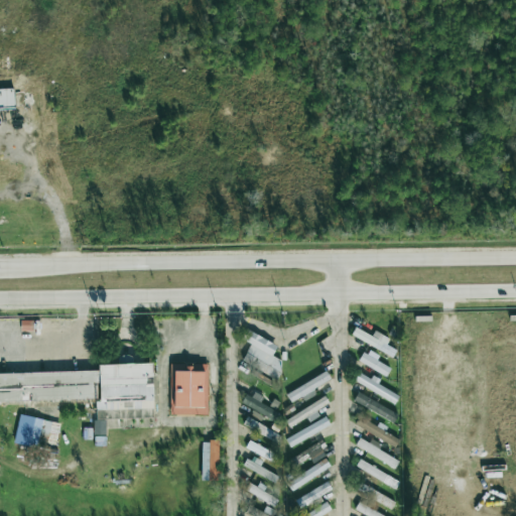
[(13,89),(0,89),(0,109),(14,109),(13,89)]
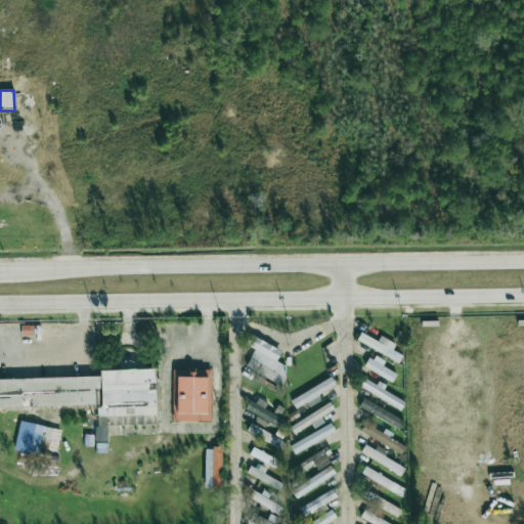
[(246,365),(279,385),(289,368),(275,361),(280,352),(250,335),(245,344),(254,350),(246,365)]
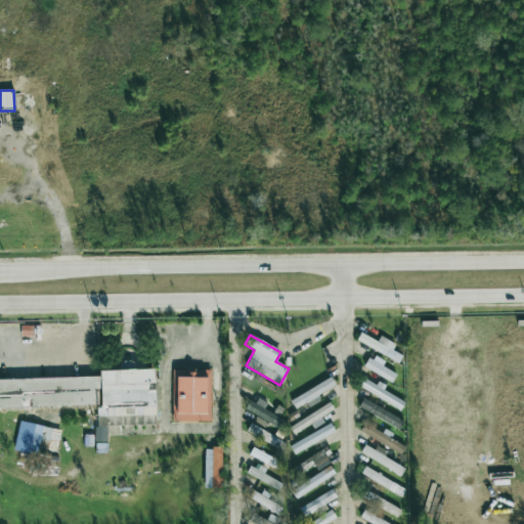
[(395,343),(378,336),(372,351),(399,362),(401,355),(392,351),(395,343)]
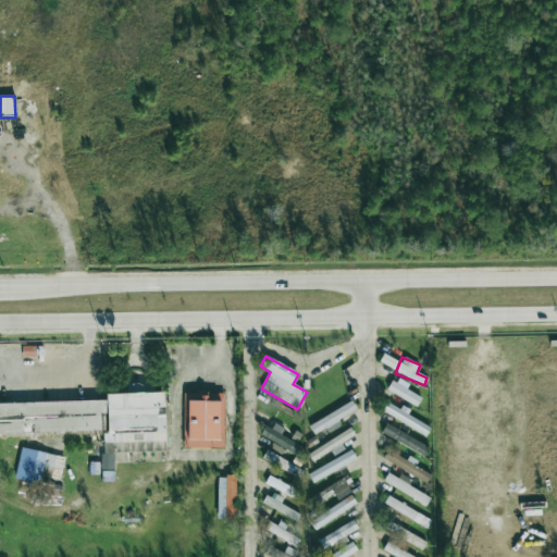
[(422,396),(391,382),(386,392),(417,406),(422,396)]
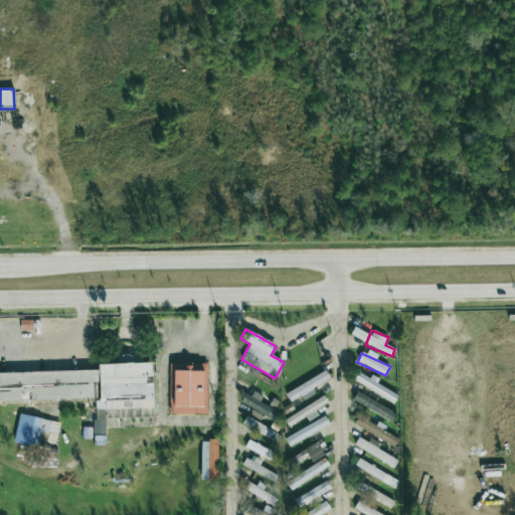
[(97,371),(97,364),(152,362),(153,397),(151,398),(152,415),(96,417),(96,400),(98,399),(98,396),(97,371)]
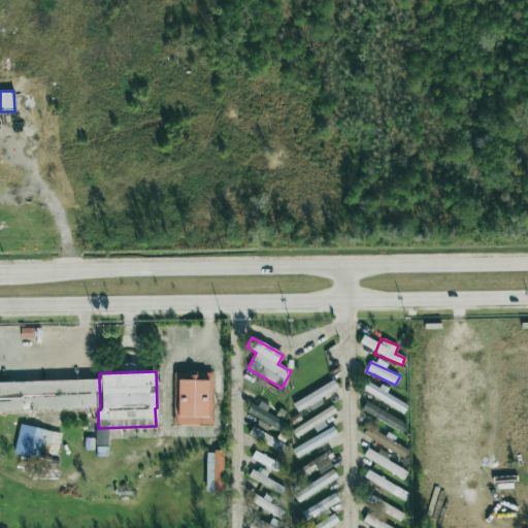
[(174,372),(213,372),(213,427),(174,427),(174,372)]
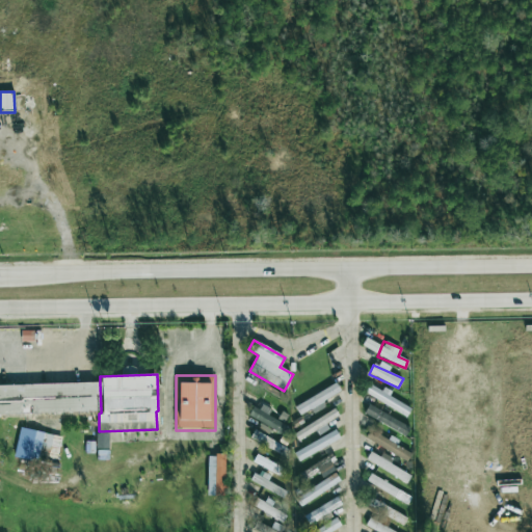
[(101,409),(0,413),(0,387),(100,383),(101,409)]
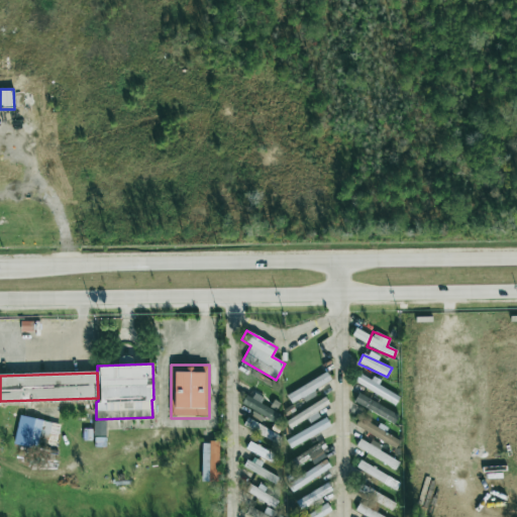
[(286,394),(291,403),(302,398),(304,402),(317,395),(314,389),(331,381),(326,373),(286,394)]
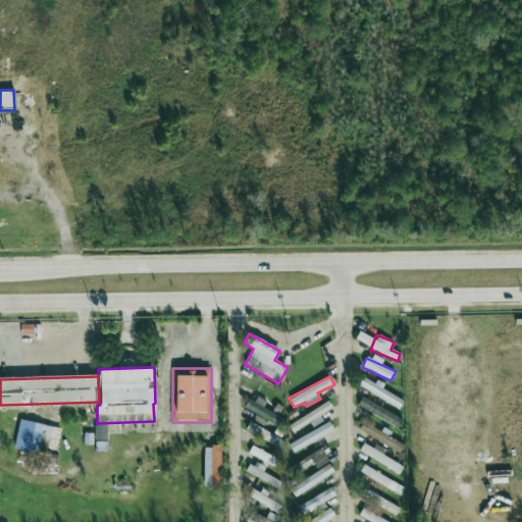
[(375,384),(363,377),(358,385),(399,409),(404,400),(375,383),(375,384)]
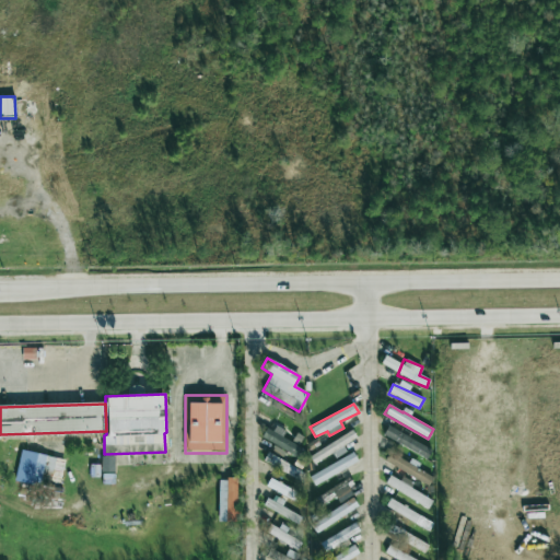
[(431,450),(388,426),(383,435),(426,458),(431,450)]
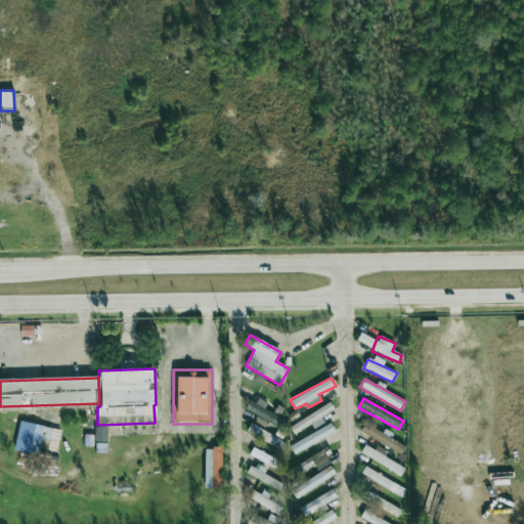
[(257,404),(249,400),(244,411),(281,428),(286,419),(257,406),(257,404)]
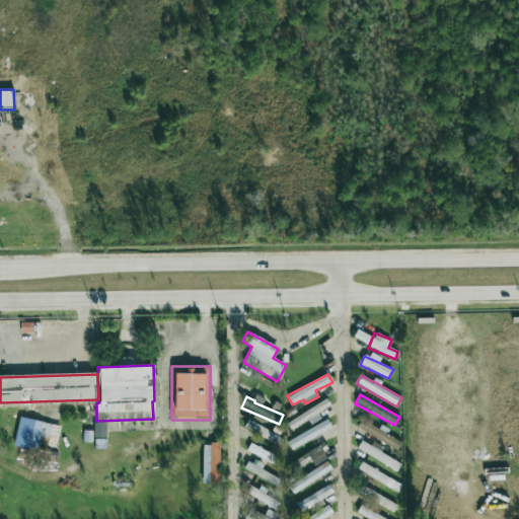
[(60,426),(19,418),(13,446),(36,451),(39,444),(56,448),(60,426)]
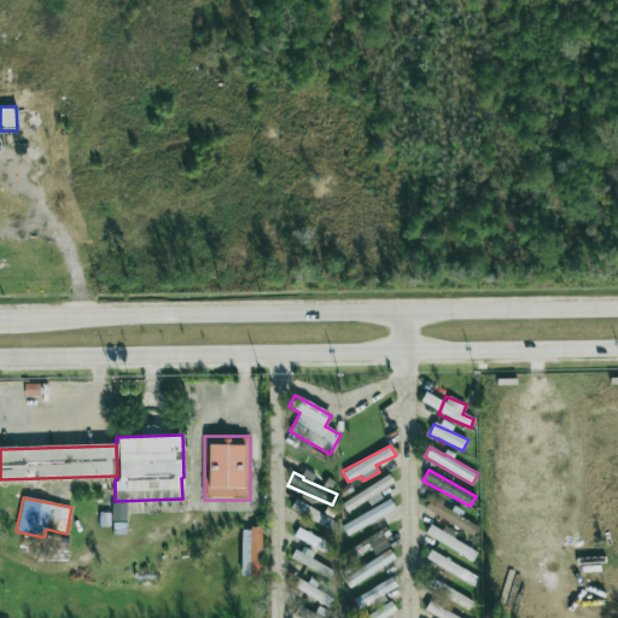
[(290,508),(332,531),(337,522),(295,500),(290,508)]
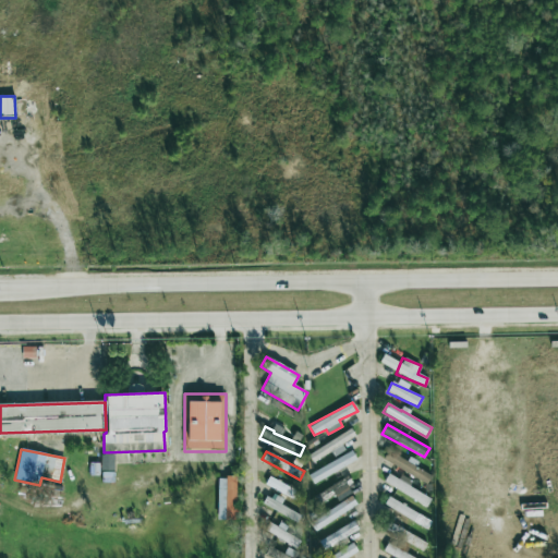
[(308,474),(313,484),(356,460),(352,451),(308,474)]
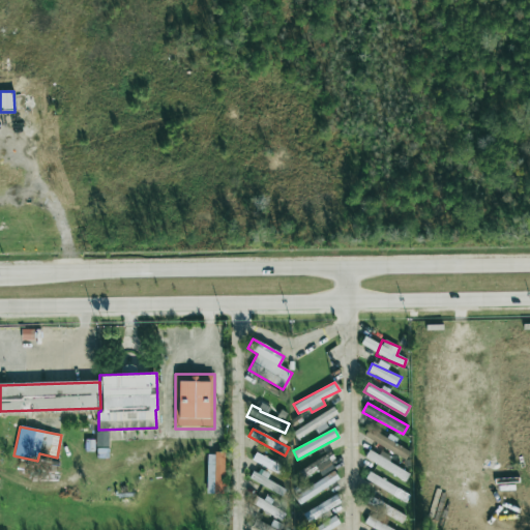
[(405,459),(410,450),(367,429),(363,437),(405,459)]
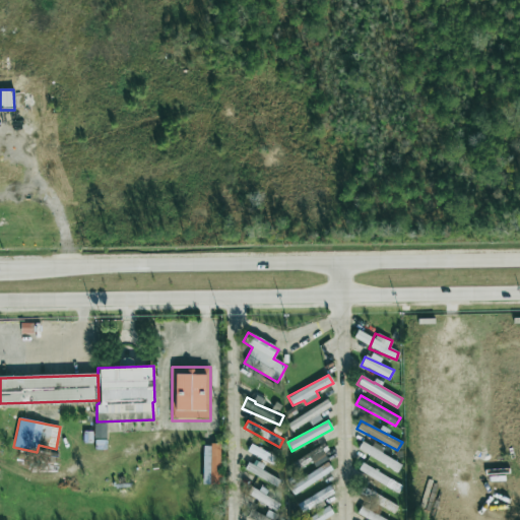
[(358,449),(398,471),(402,464),(362,442),(358,449)]
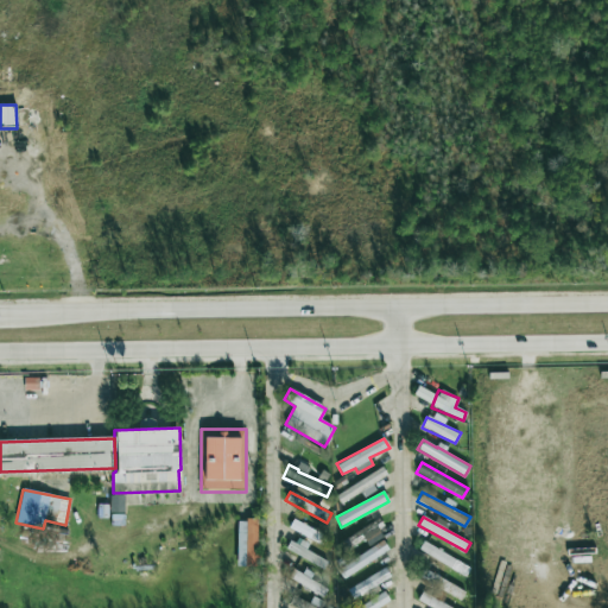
[(258,519),(246,518),(245,567),(257,567),(258,519)]
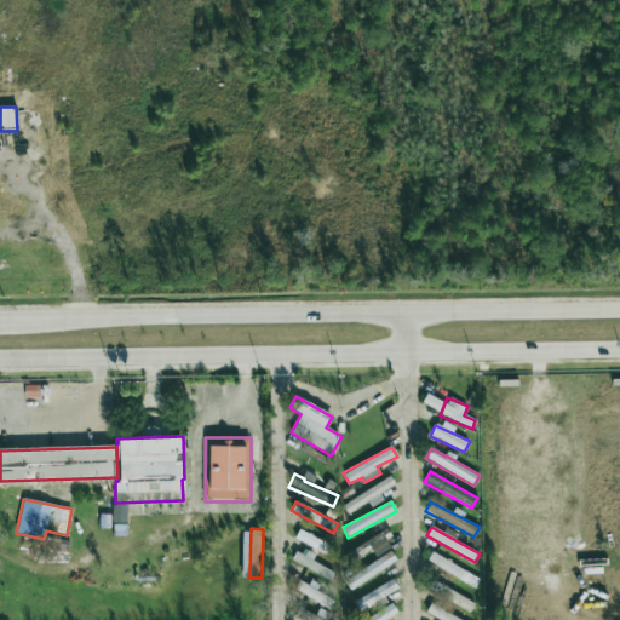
[(349,551),(354,560),(371,550),(375,557),(390,547),(385,540),(390,537),(386,529),(349,551)]
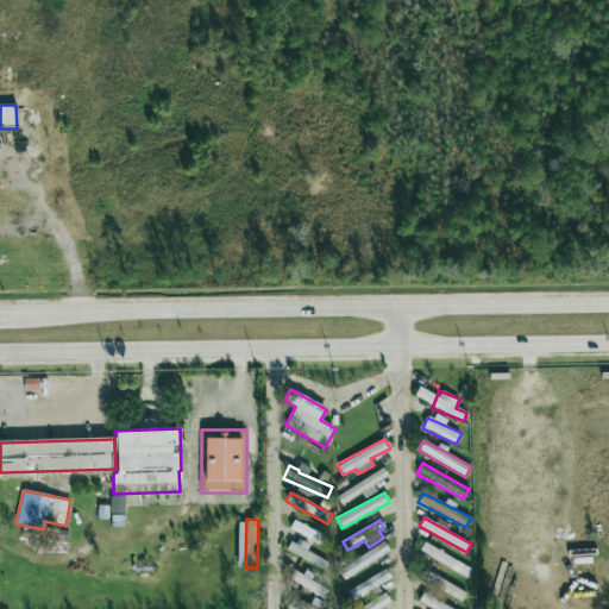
[(289,531),(322,545),(327,535),(293,521),(289,531)]
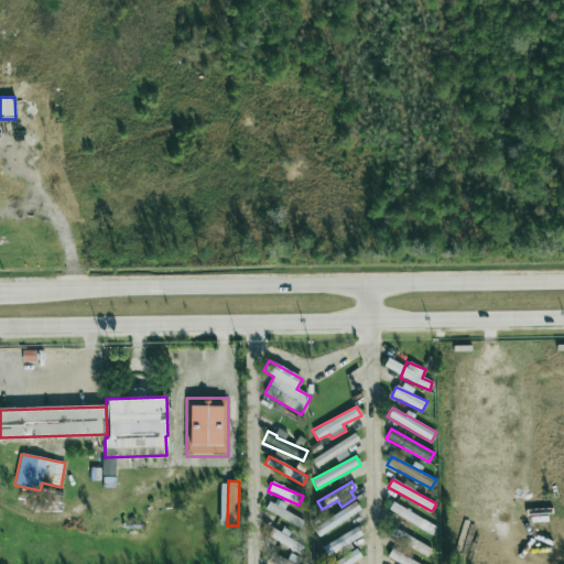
[(301,527),(304,520),(283,511),(285,506),(270,499),(264,511),(301,527)]
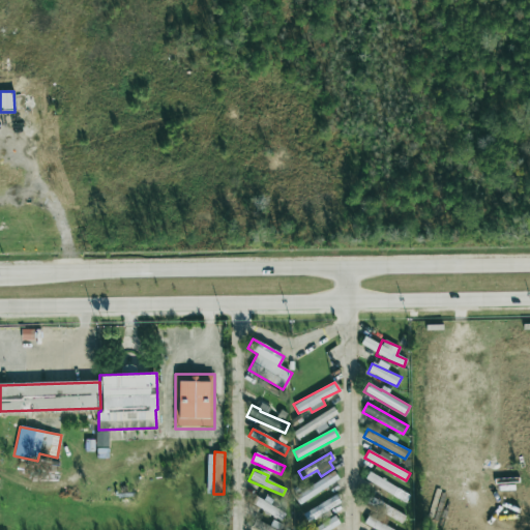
[(295,496),(300,504),(339,479),(333,471),(295,496)]
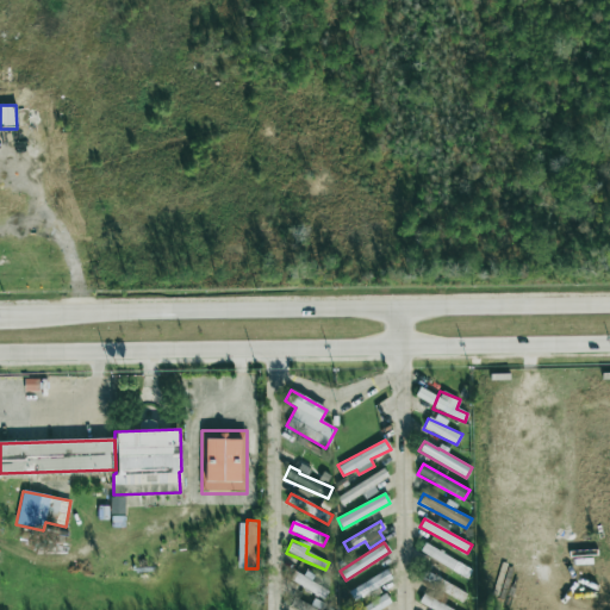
[(421,552),(467,578),(472,570),(425,542),(421,552)]
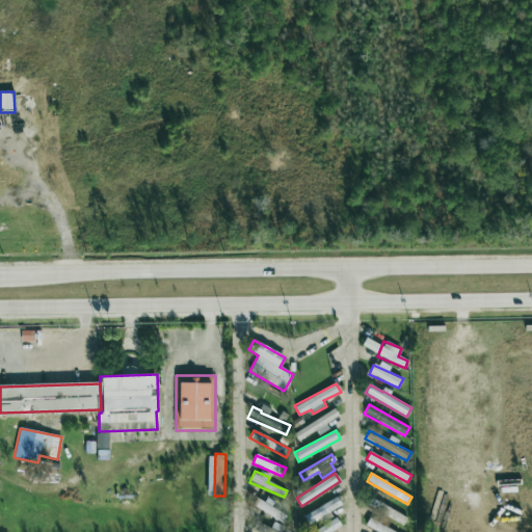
[(288,513),(257,497),(253,506),(283,523),(288,513)]
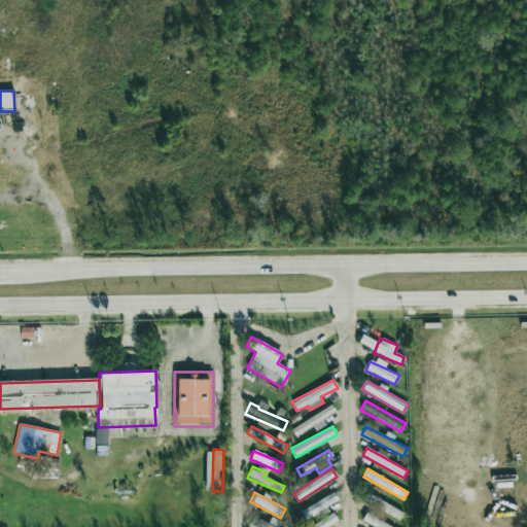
[(301,508),(305,518),(339,502),(335,493),(301,508)]
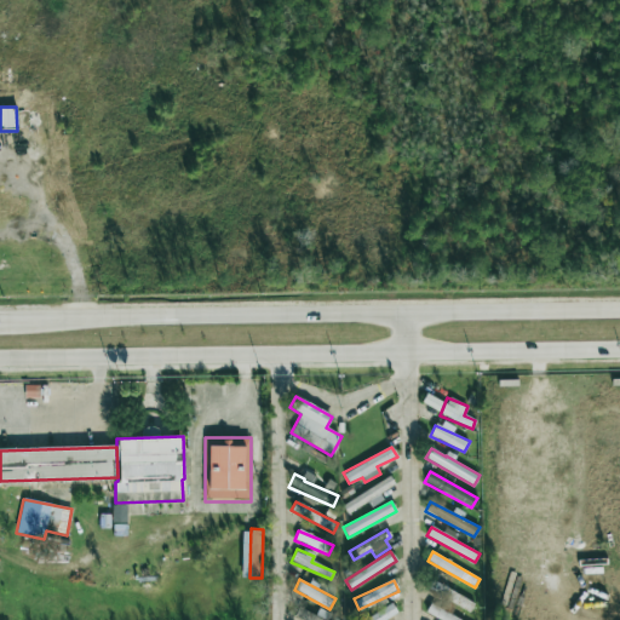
[(471,610),(475,601),(429,580),(424,589),(471,610)]
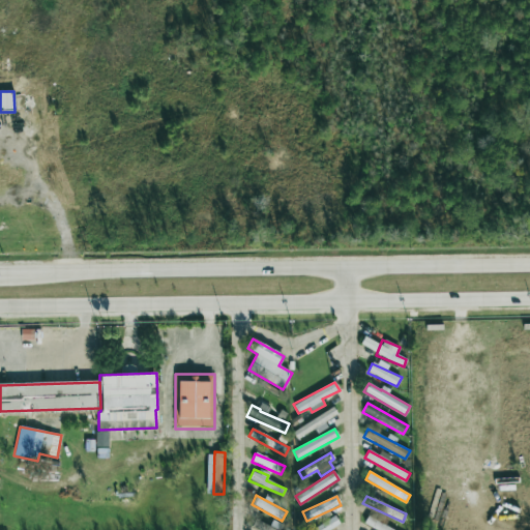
[(340,525),(335,517),(310,529),(329,529),(340,525)]
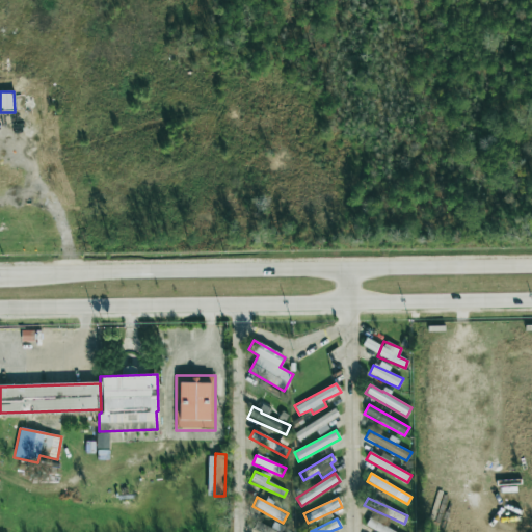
[(396,531),(368,520),(365,527),(375,531),(396,531)]
